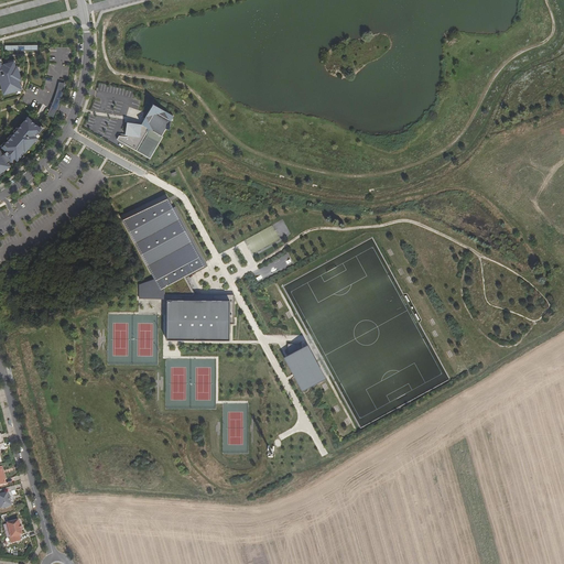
[(1,50),(0,50),(0,76),(2,77),(7,96),(26,90),(23,82),(25,80),(21,66),(19,66),(18,61),(4,64),(1,50)]
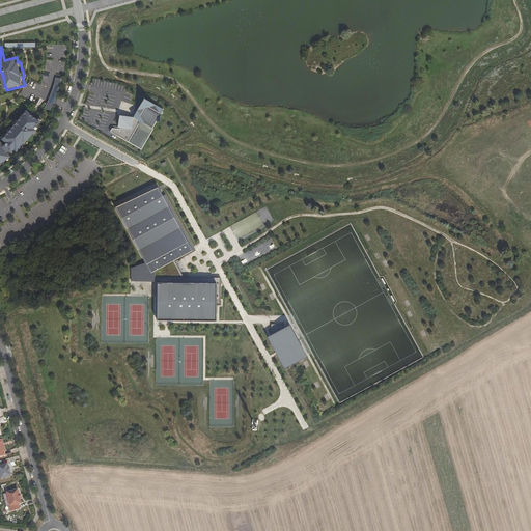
[(56,98),(61,79),(55,78),(50,95),(45,108),(51,110),(56,98)]
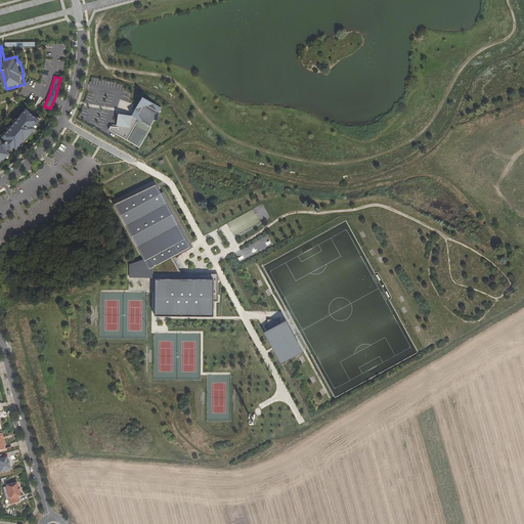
[(161,107),(142,97),(135,111),(131,116),(118,114),(116,127),(111,126),(108,129),(139,147),(151,127),(150,127),(154,120),(158,121),(159,112),(161,107)]
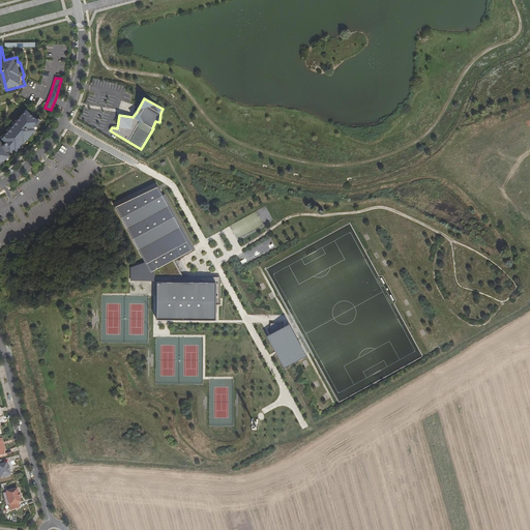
[(21,151),(39,130),(38,127),(43,121),(30,109),(2,140),(0,141),(0,165),(13,156),(10,153),(13,151),(15,152),(18,149),(21,151)]
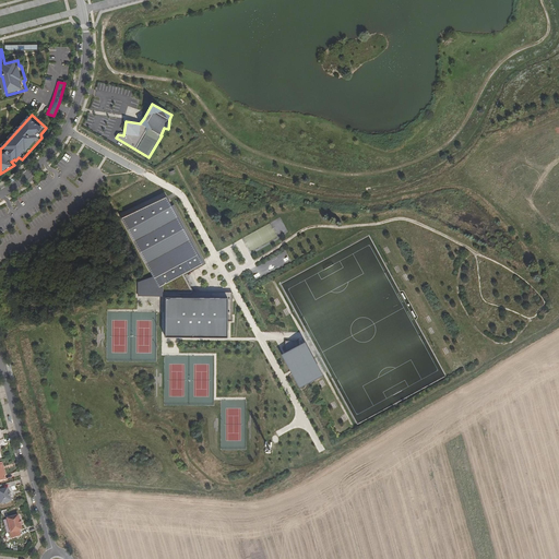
[(120,216),(154,278),(139,282),(139,296),(161,296),(159,335),(227,337),(227,321),(232,321),(233,293),(193,293),(192,292),(193,292),(185,275),(205,264),(174,204),(171,205),(165,193),(120,216)]
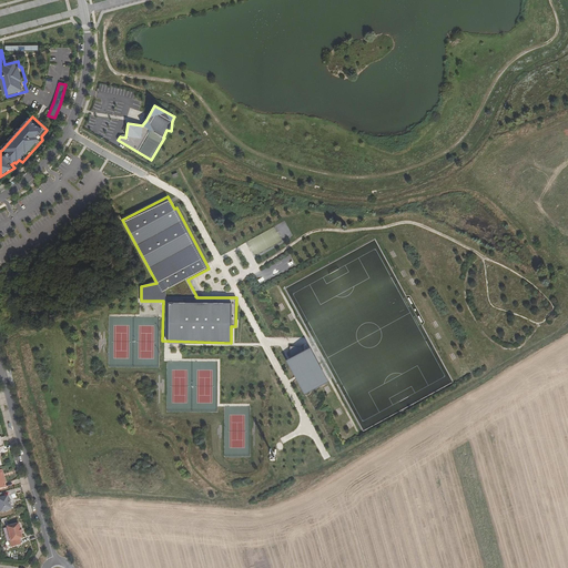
[(290,358),(288,358),(307,392),(322,384),(304,352),(304,346),(290,346),(290,358)]
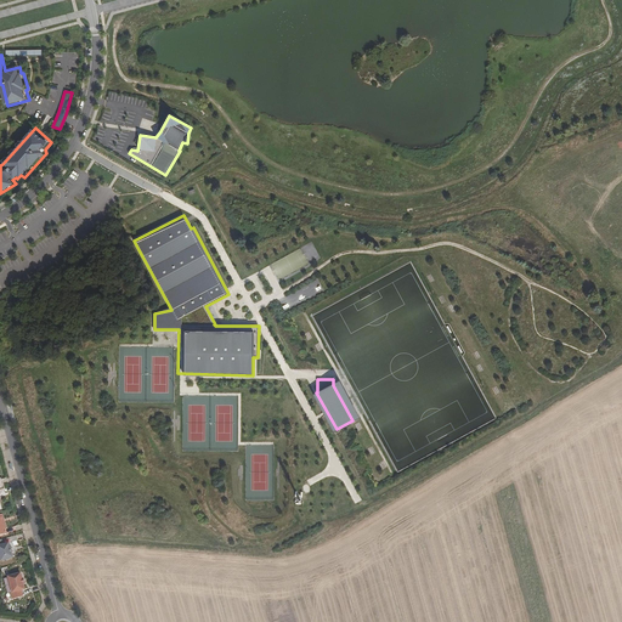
[(337,429),(316,393),(315,394),(334,430),(337,429)]
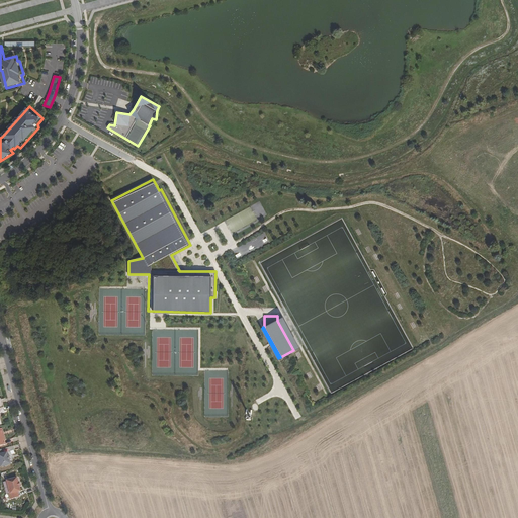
[(1,449),(0,449),(0,462),(1,466),(10,463),(7,451),(2,453),(1,449)]
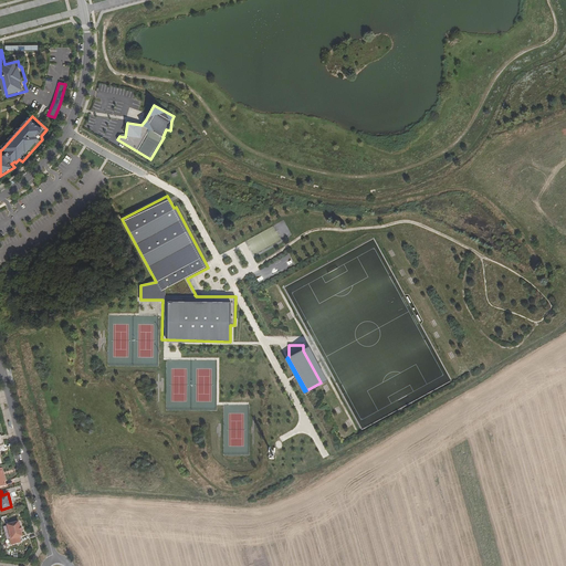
[(22,536),(19,521),(7,524),(11,538),(9,540),(11,545),(21,543),(20,537),(22,536)]
